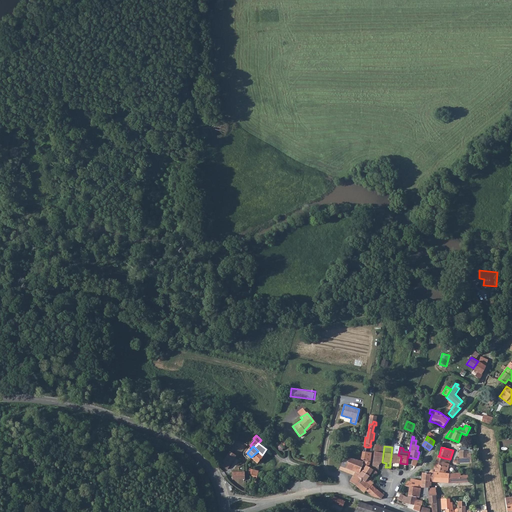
[(258,451),(251,457),(257,463),(262,458),(262,455),(258,451)]
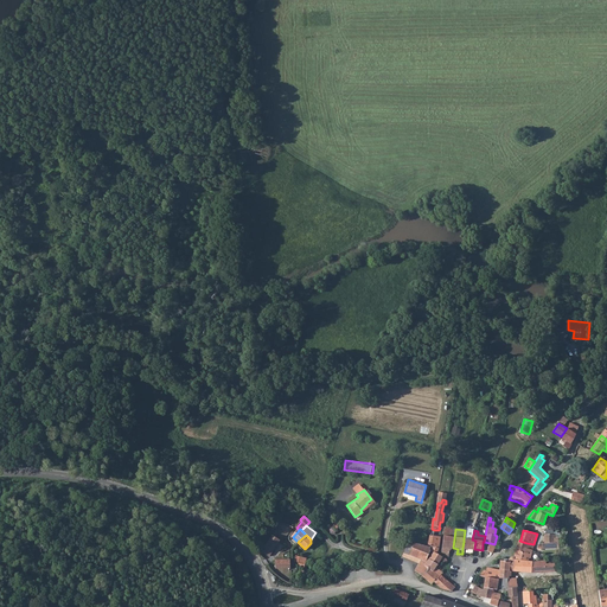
[(554,535),(544,535),(544,544),(538,544),(537,548),(541,548),(558,548),(558,538),(554,538),(554,535)]
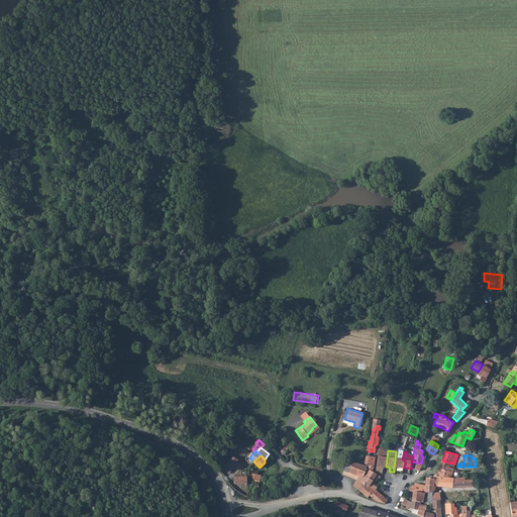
[(231,456),(223,470),(230,474),(239,460),(231,456)]
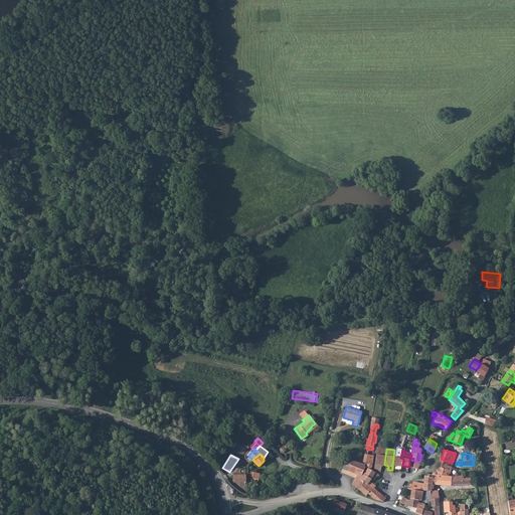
[(367,455),(365,464),(365,467),(367,469),(370,470),(372,466),(374,456),(367,455)]
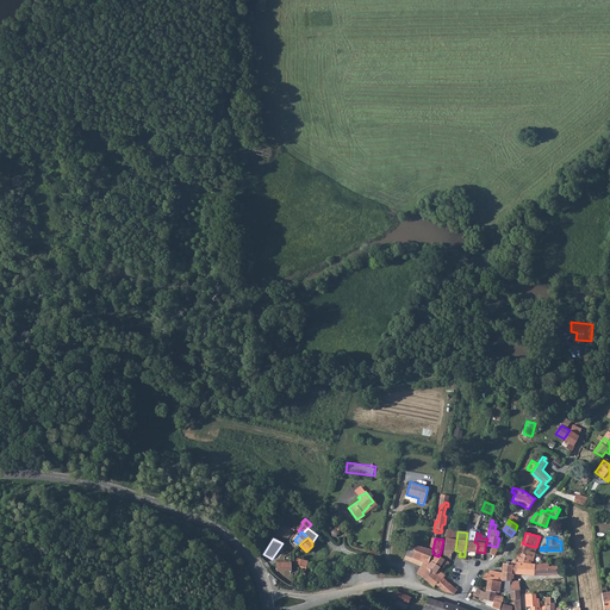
[(456,541),(446,539),(446,547),(444,551),(444,555),(447,558),(450,559),(452,551),(455,551),(456,541)]
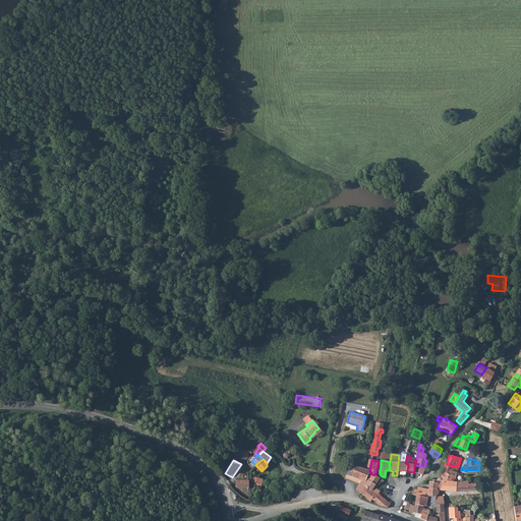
[(438,482),(430,481),(429,489),(438,490),(441,490),(442,483),(442,480),(444,480),(451,481),(452,479),(455,479),(457,473),(451,471),(452,466),(446,464),(443,472),(442,478),(441,478),(438,480),(438,482)]
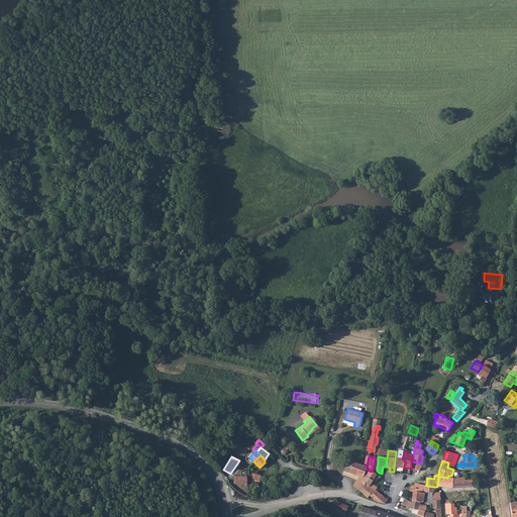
[(351,463),(349,473),(358,477),(354,485),(358,487),(362,482),(360,482),(364,476),(367,469),(367,466),(351,463)]
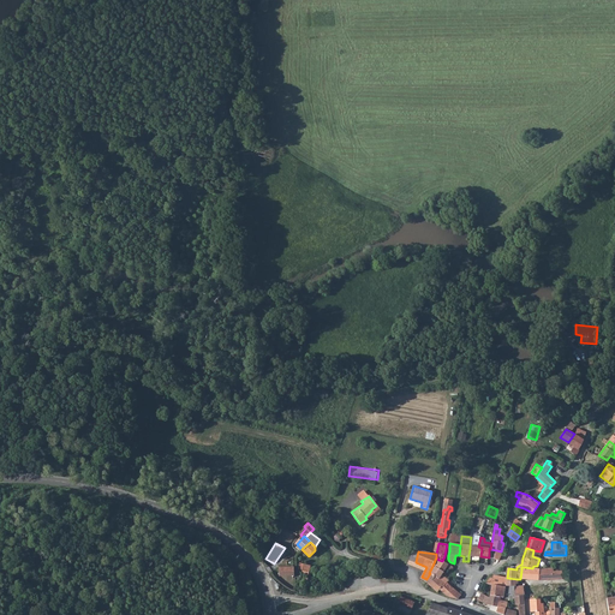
[(439,560),(435,567),(445,572),(447,567),(448,565),(442,561),(439,560)]
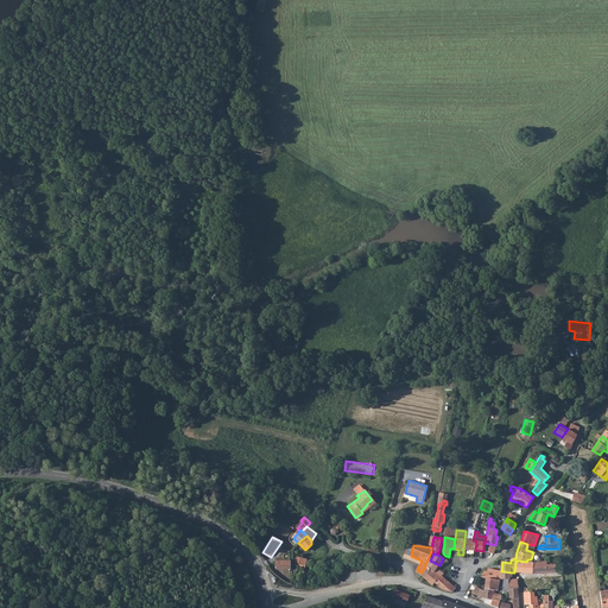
[(428,559),(424,567),(425,567),(429,569),(435,572),(437,569),(439,565),(430,561),(428,559)]
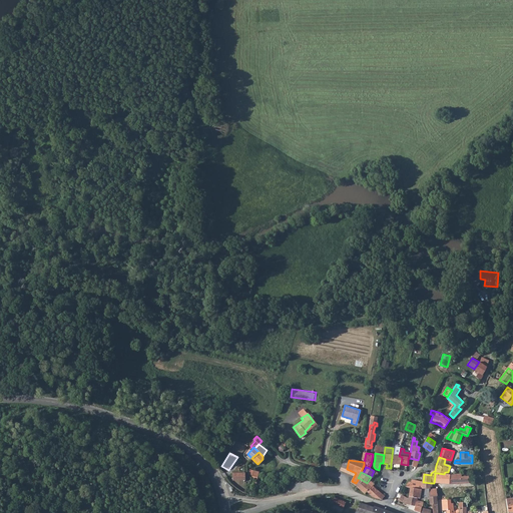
[(245,473),(232,474),(233,481),(245,480),(245,473)]
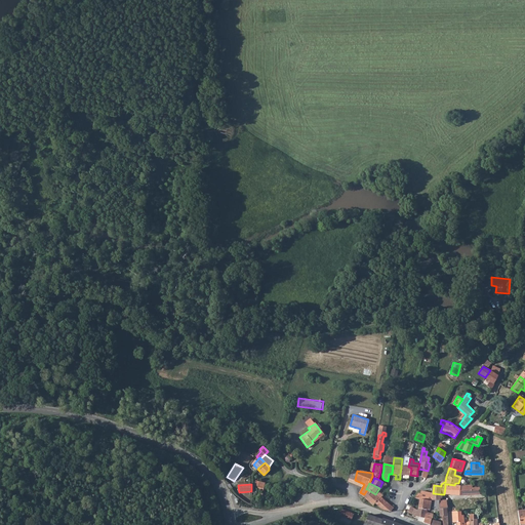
[(445,487),(444,494),(458,495),(460,486),(454,485),(447,484),(445,484),(445,487)]
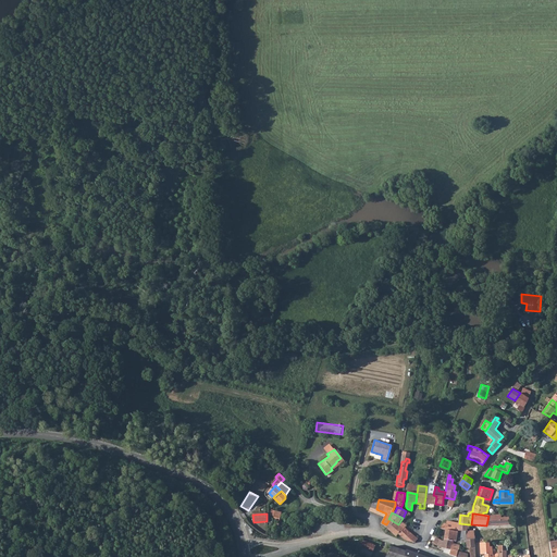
[(489,516),(486,525),(504,524),(504,518),(502,518),(500,516),(498,516),(489,516)]
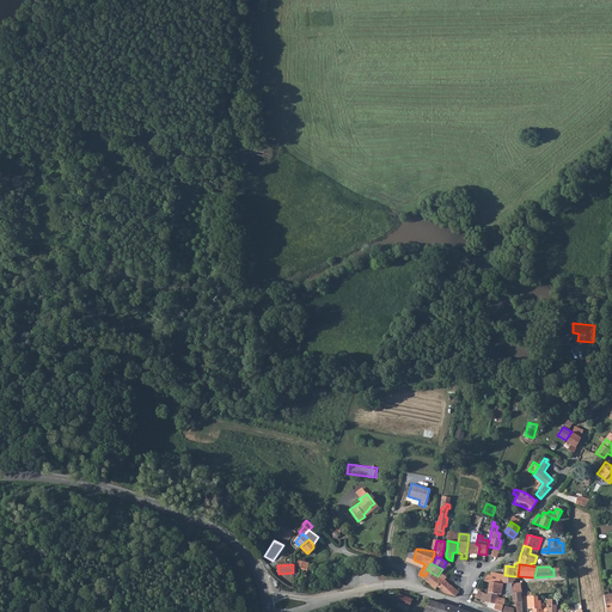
[(427,580),(426,581),(435,589),(439,587),(445,580),(438,576),(432,573),(427,580)]
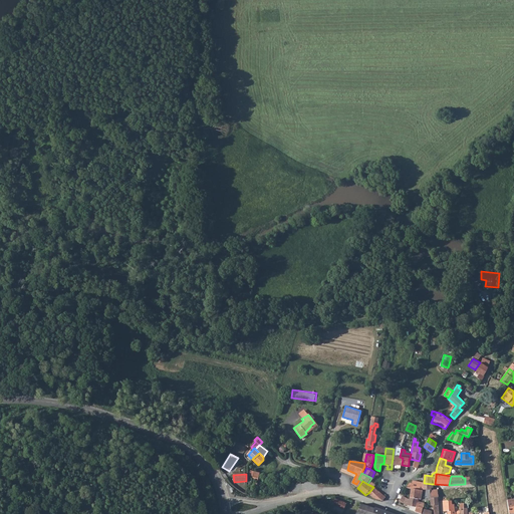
[(407,488),(412,489),(421,490),(424,491),(424,486),(420,485),(420,483),(414,482),(413,484),(410,483),(407,488)]
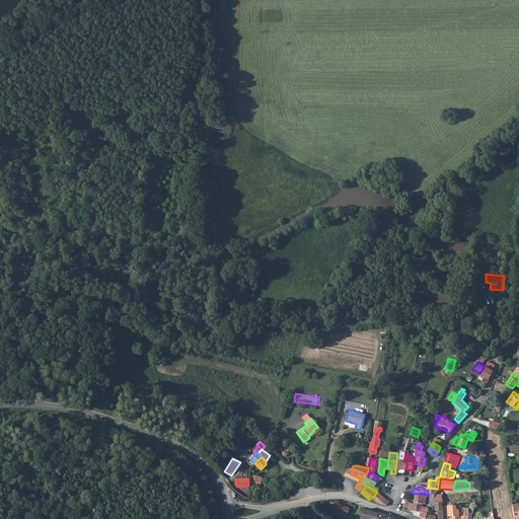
[(428,491),(428,496),(435,497),(435,495),(436,489),(428,488),(428,491)]
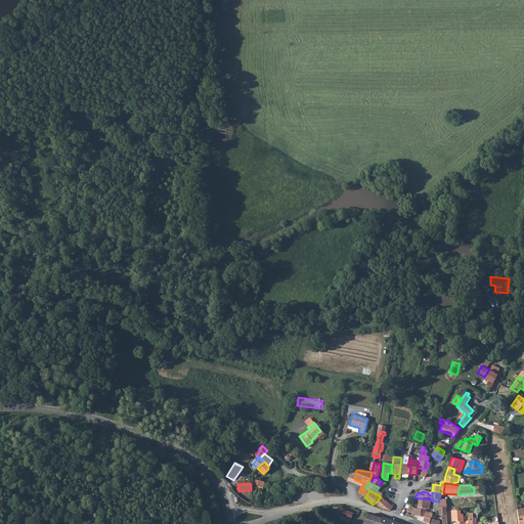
[(381,496),(376,503),(381,508),(386,503),(381,496)]
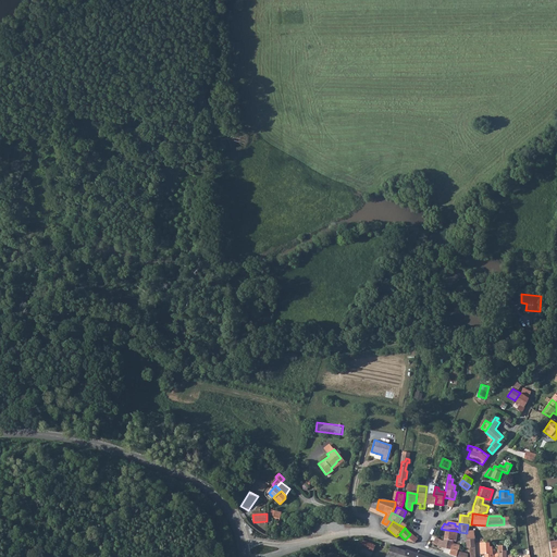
[(446,530),(444,539),(454,541),(456,541),(457,534),(455,534),(456,531),(446,530)]
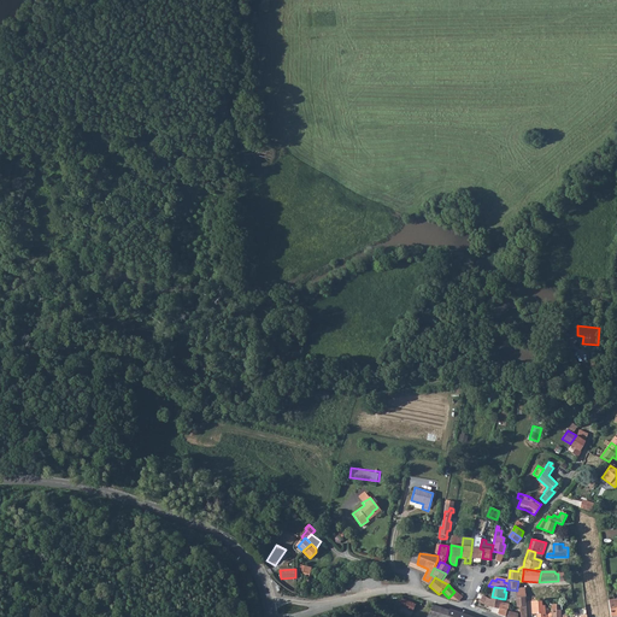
[(454,592),(448,598),(459,601),(462,598),(454,592)]
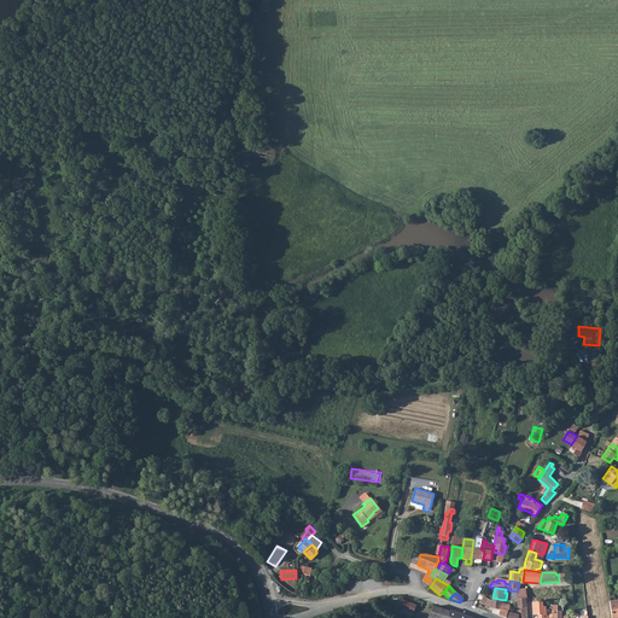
[(484,596),(481,601),(487,605),(485,607),(490,607),(509,608),(509,606),(502,604),(503,600),(493,598),(491,601),(484,596)]
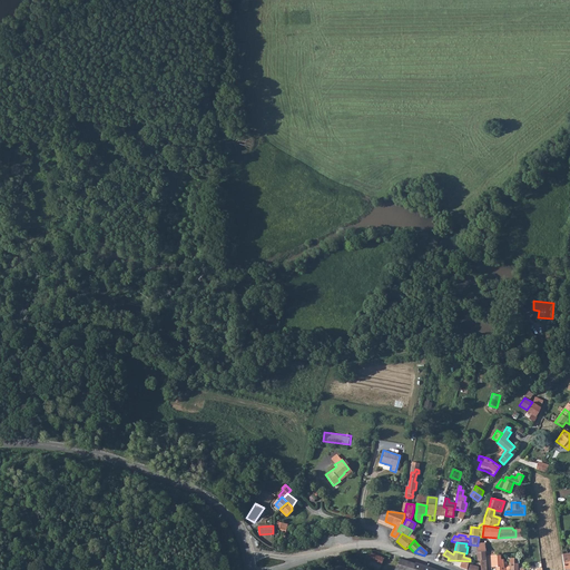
[(371,553),(366,563),(380,569),(382,566),(384,559),(371,553)]
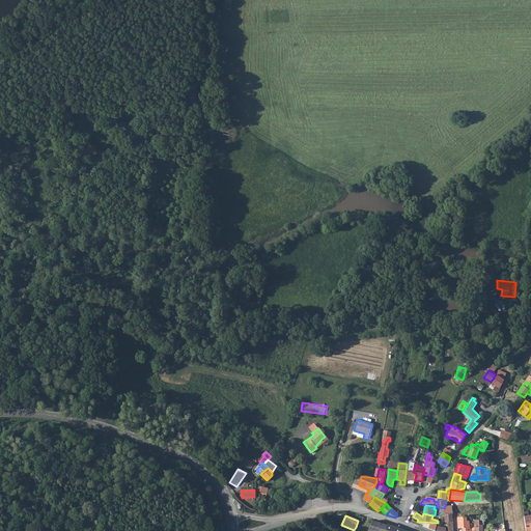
[(457,518),(457,528),(469,528),(469,521),(467,521),(467,518),(457,518)]
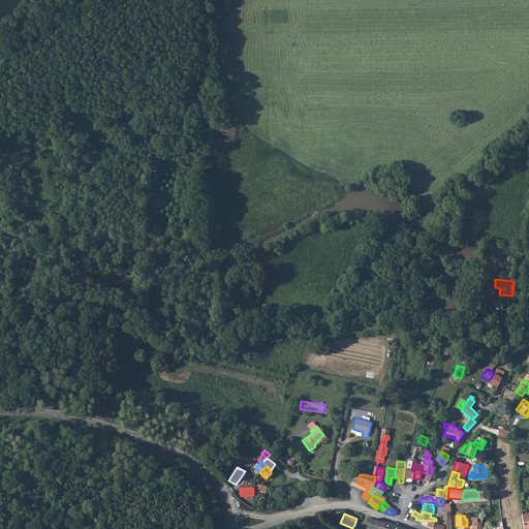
[(372,519),(367,528),(405,528),(386,523),(386,524),(372,519)]
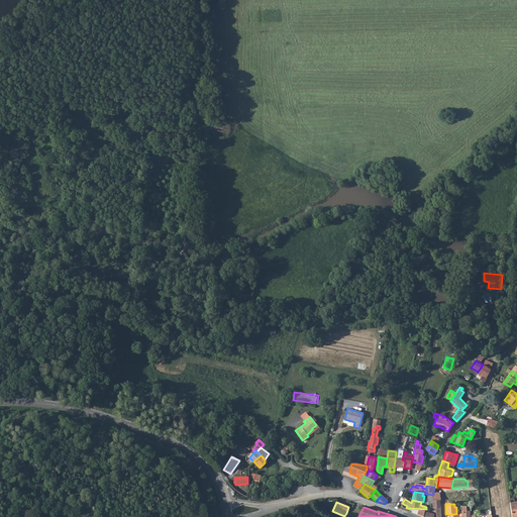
[(410,508),(409,511),(416,513),(416,515),(424,516),(425,511),(426,509),(410,508)]
